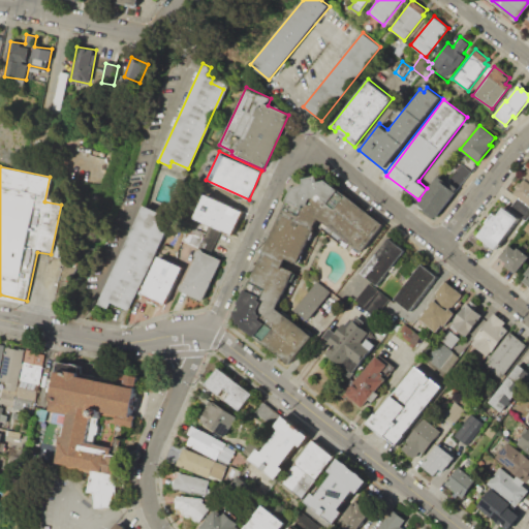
[(313,337),(277,309),(294,273),(283,267),(287,258),(299,263),(319,220),(333,230),(330,235),(356,258),(383,224),(327,180),(320,181),(319,176),(305,179),(307,184),(296,187),(239,311),(240,323),(291,366),(313,337)]
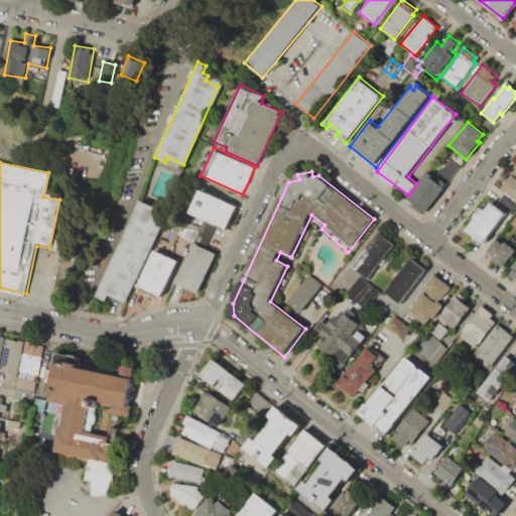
[(427,171),(445,185),(425,213),(406,200),(427,171)]
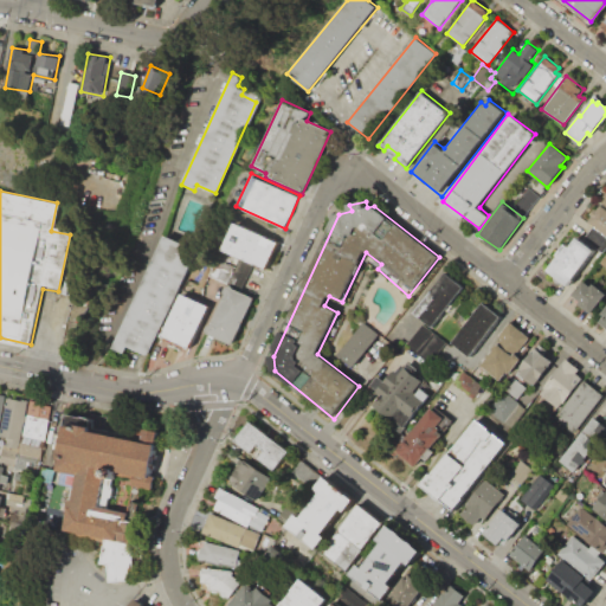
[(588,221),(605,234),(605,210),(600,205),(597,210),(593,208),(588,214),(592,217),(588,221)]
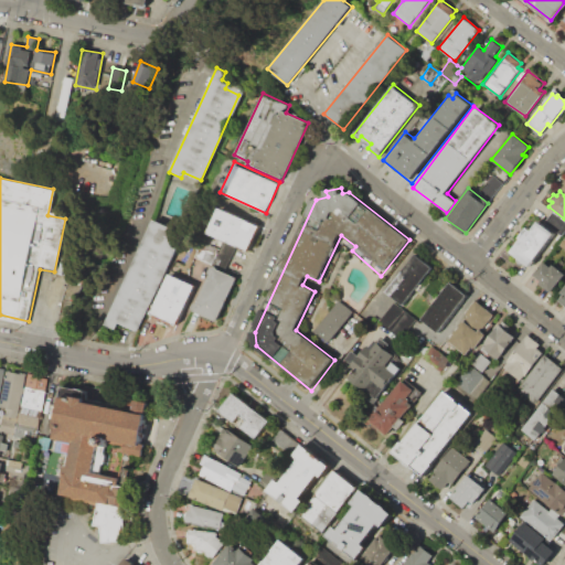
[(219,209),(259,226),(248,251),(208,234),(219,209)]
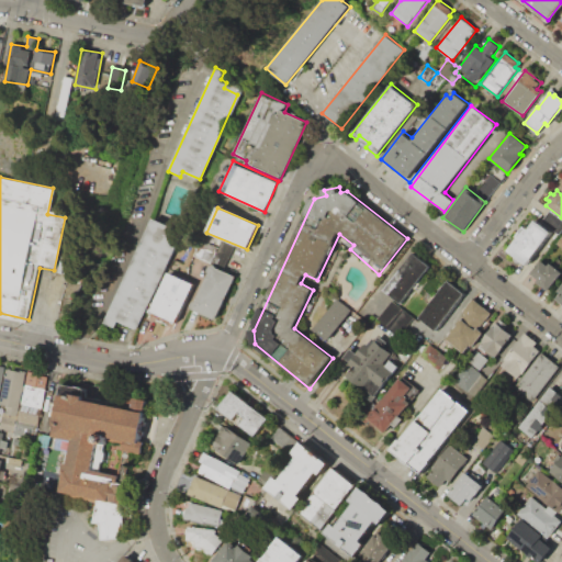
[(541,221),(550,210),(561,218),(561,229),(559,234),(541,221)]
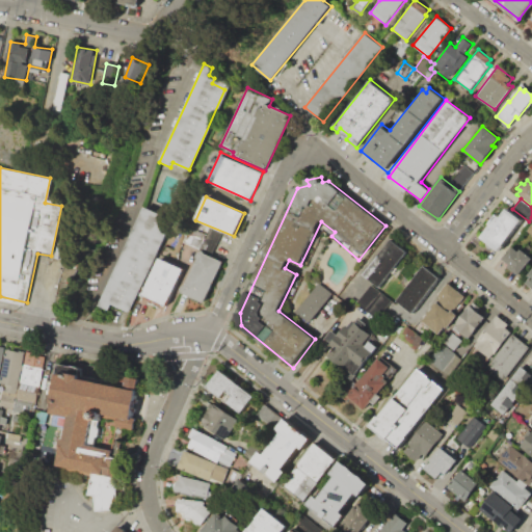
[(143,206),(170,217),(130,311),(112,302),(109,311),(99,307),(143,206)]
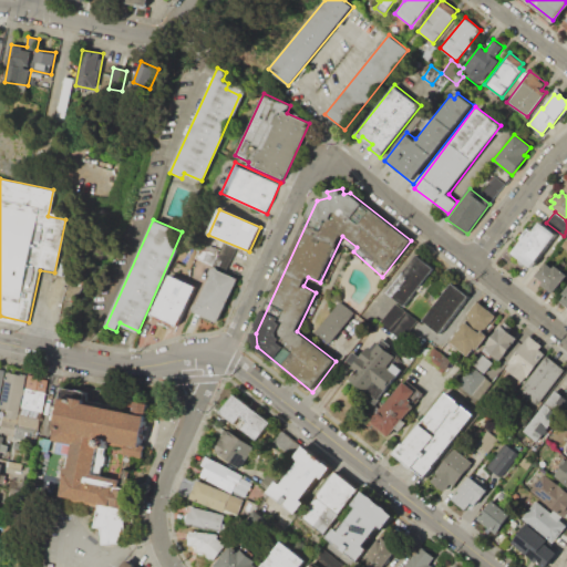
[(539,223),(555,234),(534,267),(512,254),(528,229),(533,233),(539,223)]
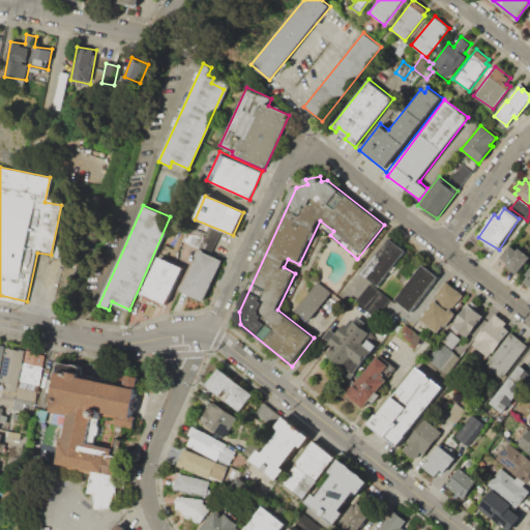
[(181,240),(199,247),(203,237),(186,230),(181,240)]
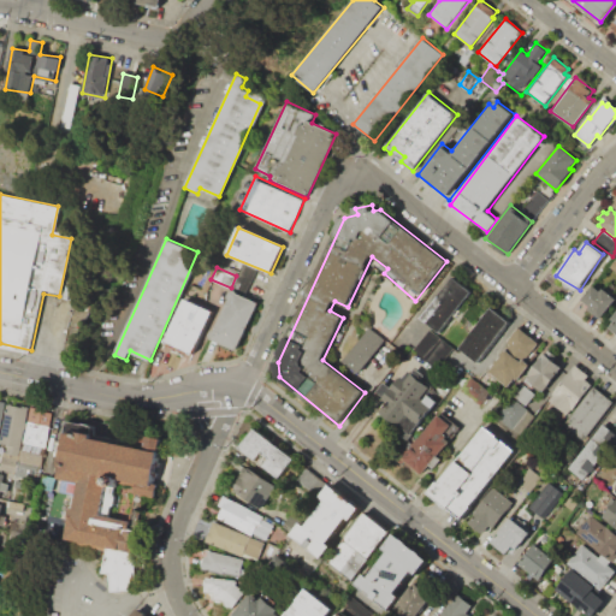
[(452,277),(472,292),(438,333),(420,318),(452,277)]
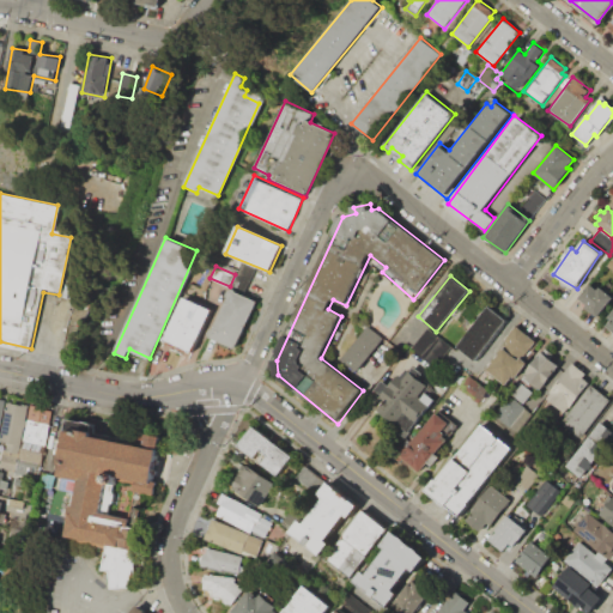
[(598,319),(612,298),(612,296),(601,286),(599,289),(590,283),(578,298),(583,302),(581,305),(598,319)]
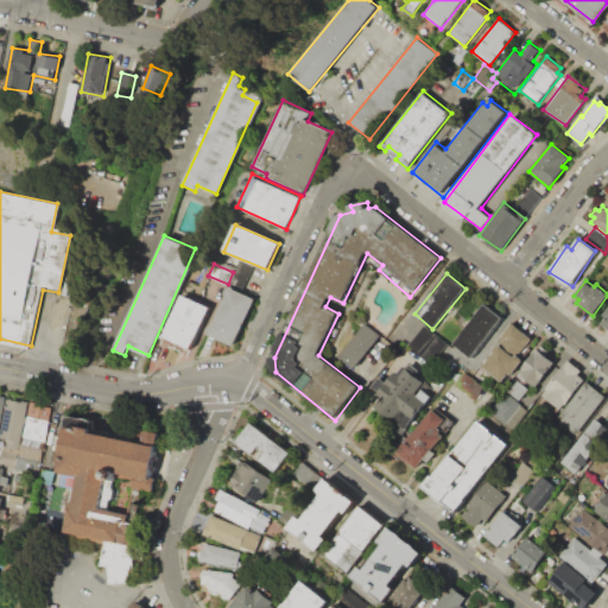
[(254,298),(233,346),(207,334),(228,286),(254,298)]
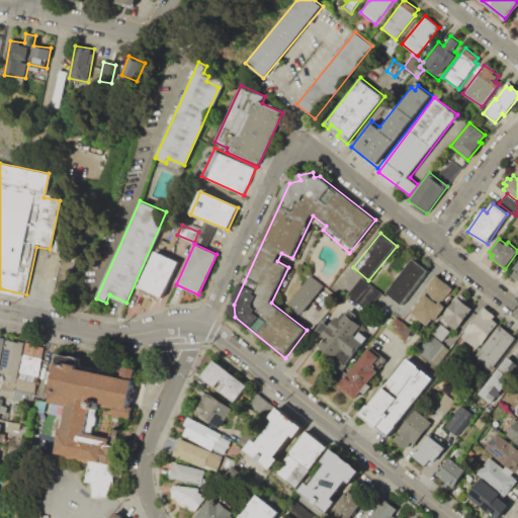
[(155,251),(179,262),(162,298),(139,287),(155,251)]
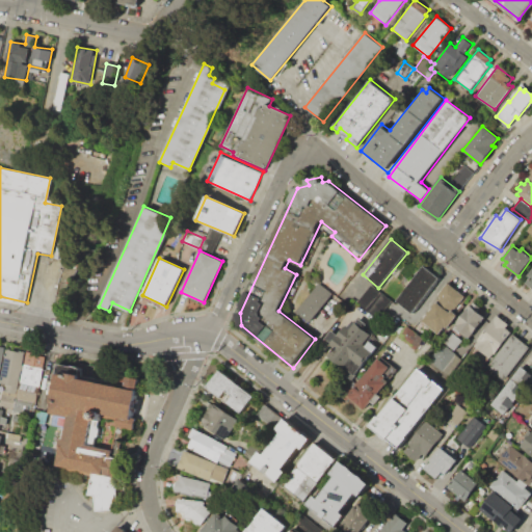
[(424,264),(441,277),(411,314),(395,301),(424,264)]
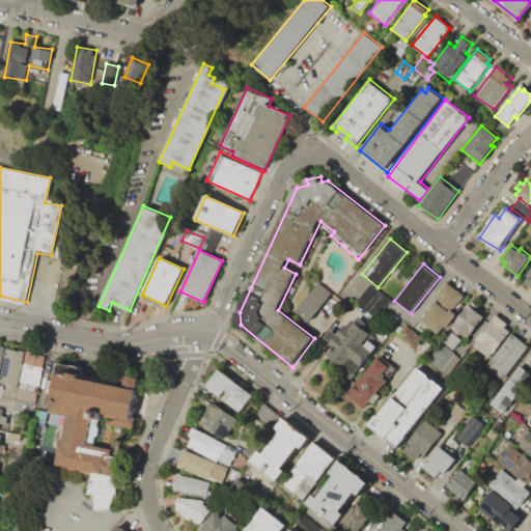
[(530,287),(530,268),(522,280),(530,287)]
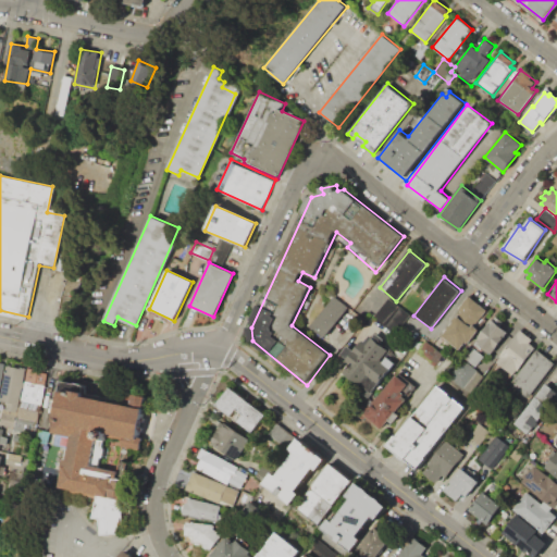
[(468,295),(487,309),(475,325),(480,329),(467,345),(466,344),(460,349),(443,336),(458,317),(454,313),(468,295)]
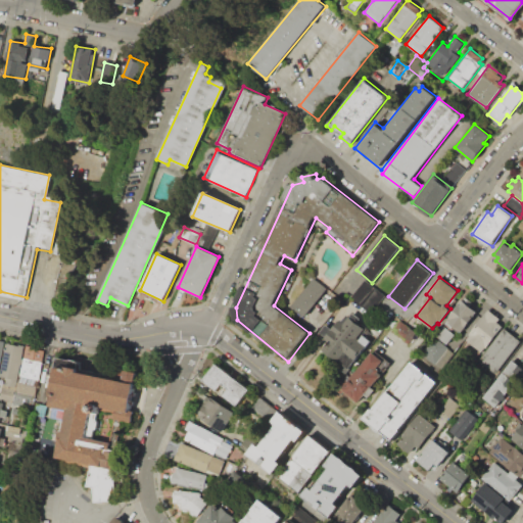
[(314,278),(327,287),(305,316),(292,306),(314,278)]
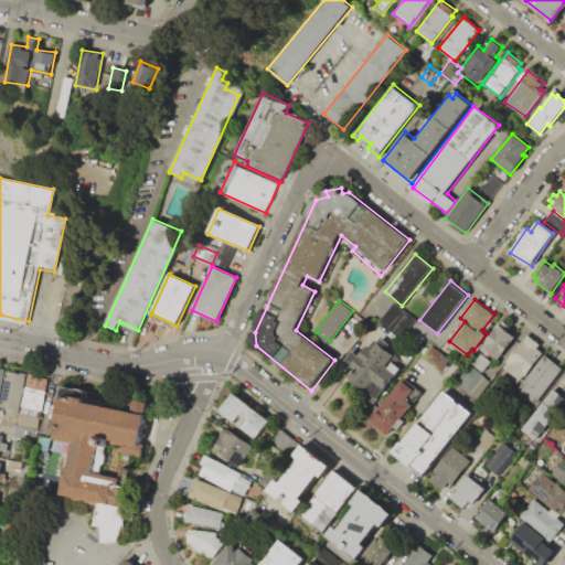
[(394,302),(419,322),(405,341),(380,322),(394,302)]
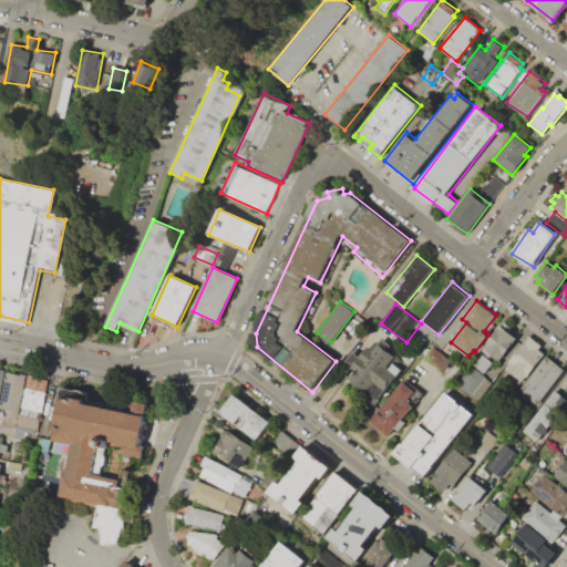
[(504,321),(513,327),(509,331),(517,337),(498,361),(483,349),(504,321)]
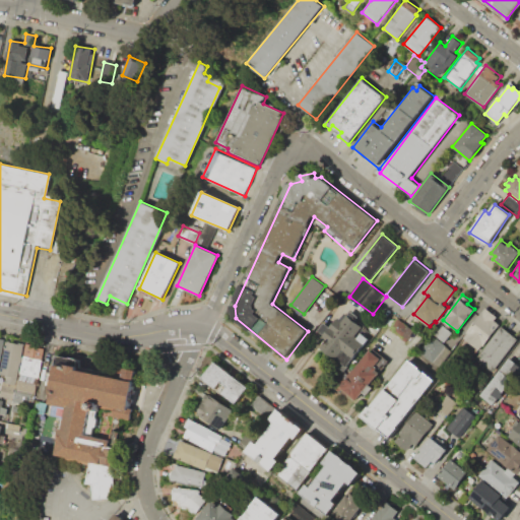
[(485,308),(497,317),(495,321),(500,325),(482,346),(481,345),(478,349),(462,337),(485,308)]
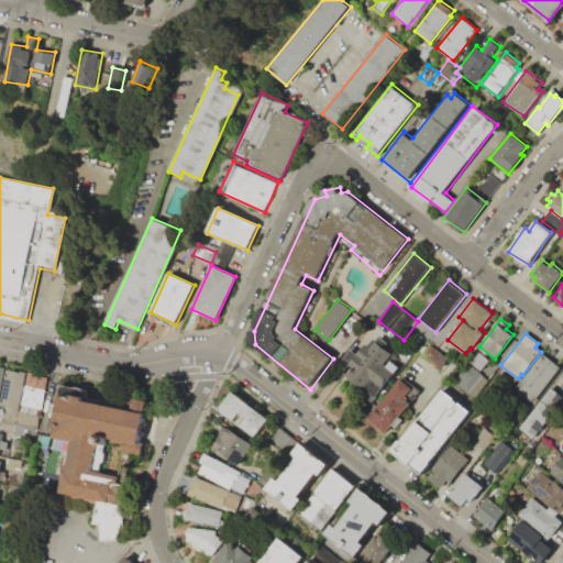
[(373,337),(394,353),(388,359),(398,367),(373,397),(349,377),(355,368),(350,363),(373,337)]
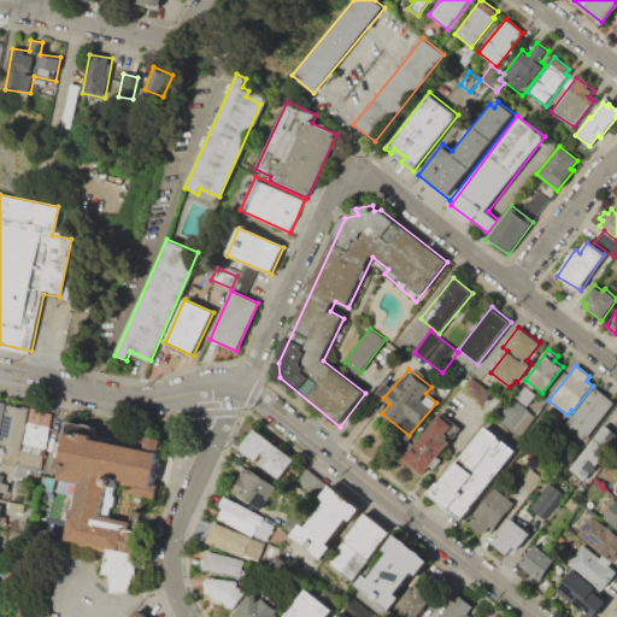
[(469,374),(492,392),(487,398),(489,400),(483,407),(458,387),(469,374)]
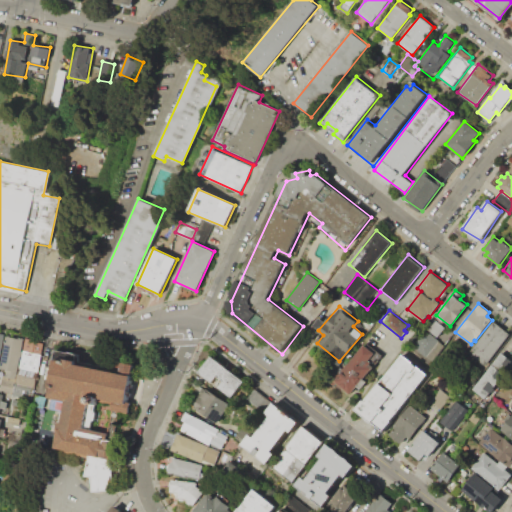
[(433,318),(444,327),(435,338),(446,347),(432,363),(410,345),(433,318)]
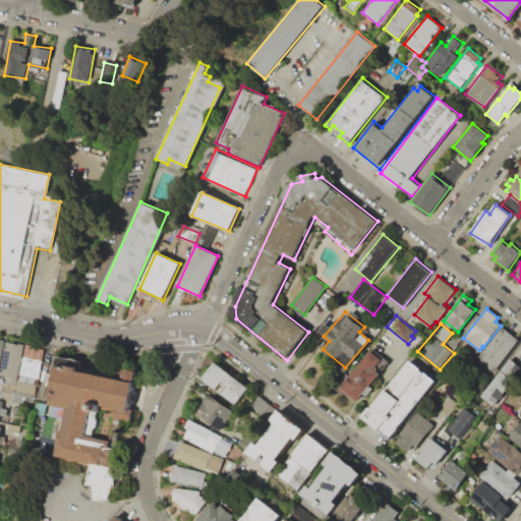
[(502,326),(519,339),(494,372),(476,358),(502,326)]
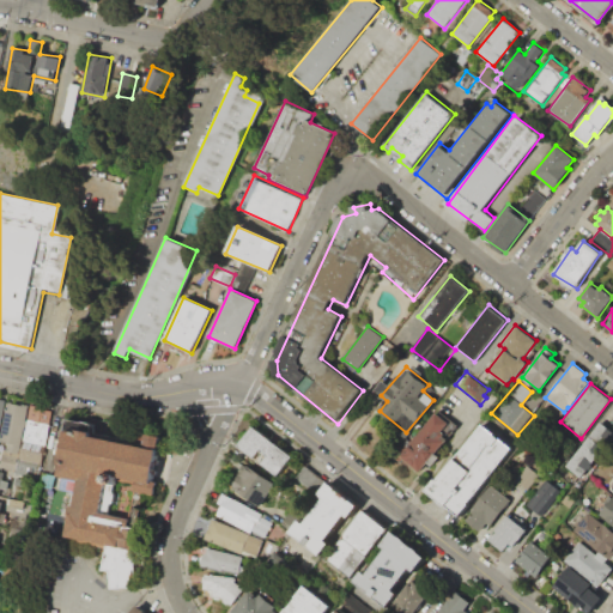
[(0,435),(7,401),(29,406),(18,454),(6,451),(8,443),(0,441),(0,435)]
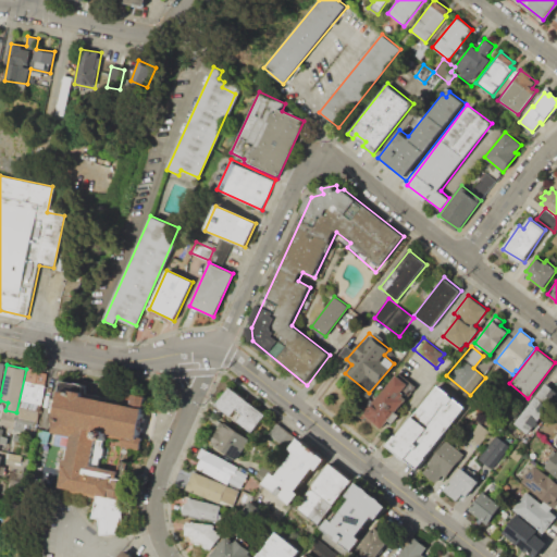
[(27,368),(39,370),(38,371),(46,373),(44,385),(24,381),(27,368)]
